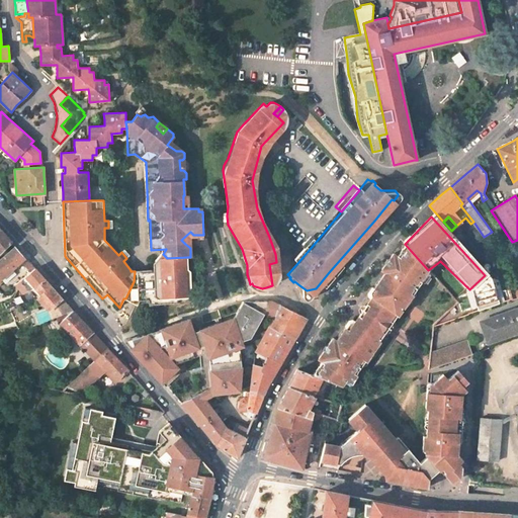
[(470,224),(466,228),(479,243),(486,239),(484,237),(473,222),(470,224)]
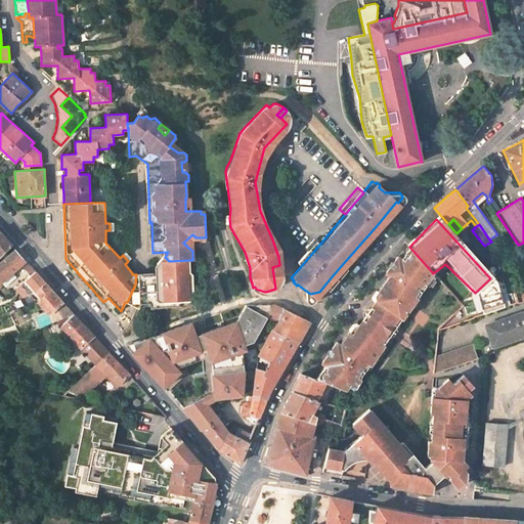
[(467,246),(472,241),(462,228),(456,233),(467,246)]
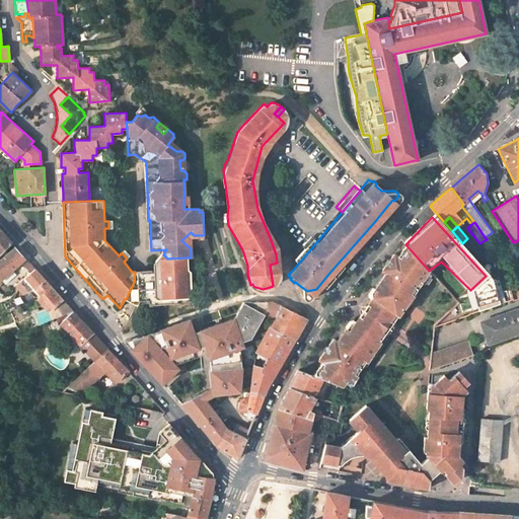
[(0,256),(5,253),(3,251),(12,243),(0,230),(0,256)]
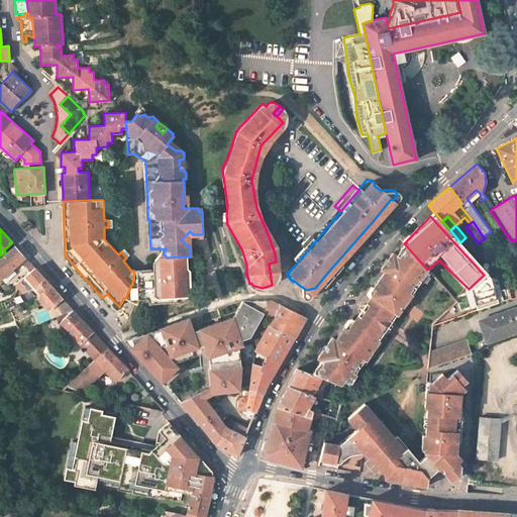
[(185,243),(193,234),(190,231),(181,239),(185,243)]
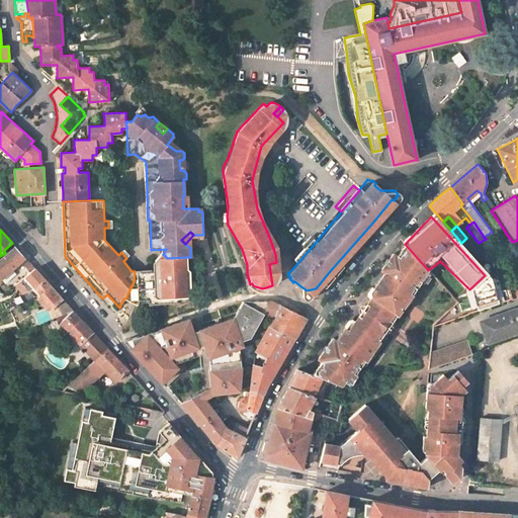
[(310,237),(291,258),(297,263),(316,242),(310,237)]
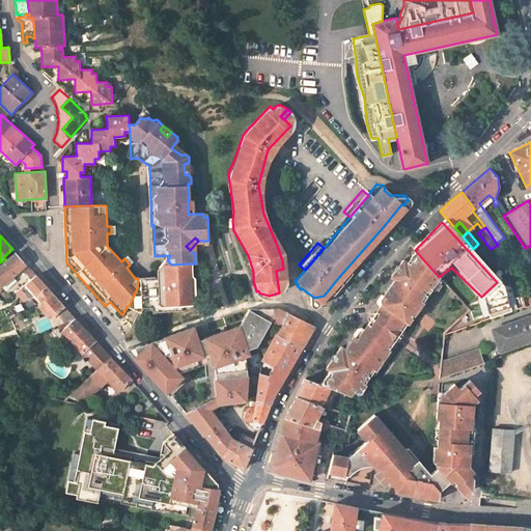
[(368,320),(362,330),(357,331),(355,333),(344,348),(340,345),(326,367),(329,370),(326,375),(320,384),(331,387),(348,394),(354,388),(359,392),(365,384),(363,382),(372,369),(374,370),(389,348),(386,346),(403,320),(407,323),(439,277),(415,250),(410,257),(407,262),(402,259),(390,276),(393,279),(383,294),(386,296),(382,302),(368,320)]
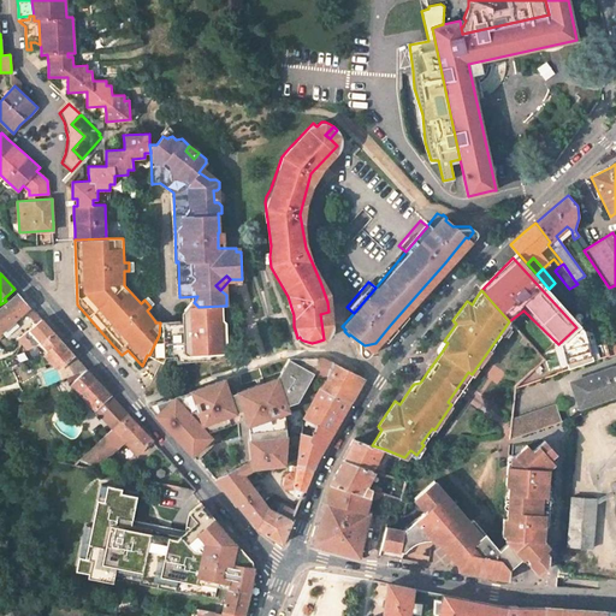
[(18,294),(0,308),(0,331),(0,332),(27,311),(30,307),(18,294)]
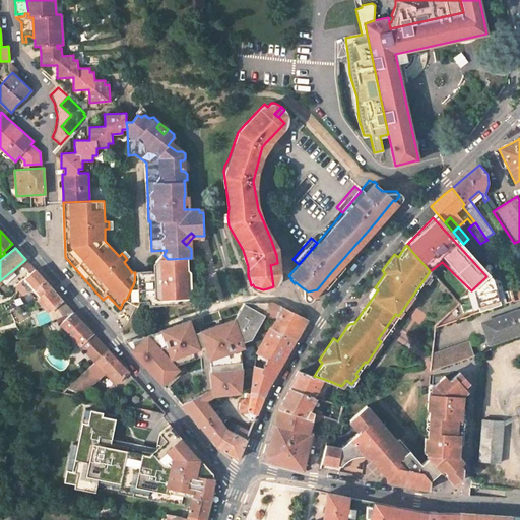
[(188,258),(168,259),(164,255),(156,261),(163,268),(163,271),(175,271),(175,263),(189,263),(188,258)]
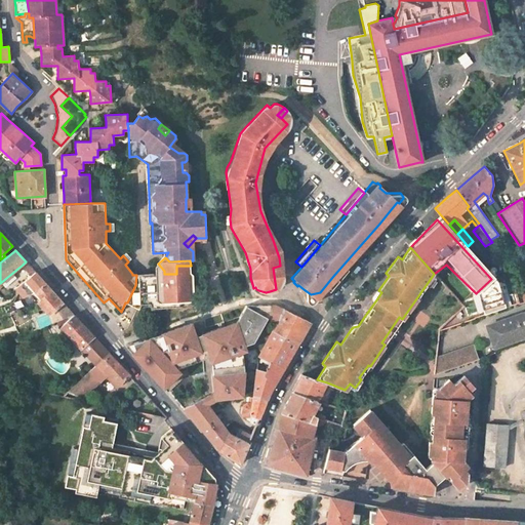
[(26,261),(23,265),(32,275),(36,272),(32,268),(26,261)]
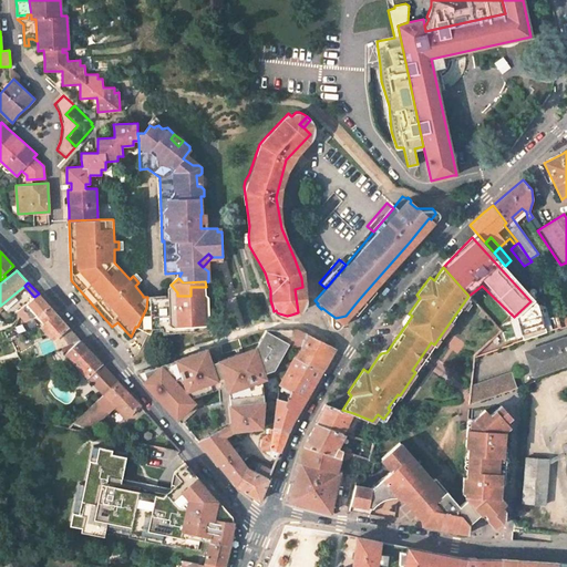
[(177,296),(162,297),(161,309),(147,332),(154,336),(177,334),(179,332),(200,331),(209,322),(208,298),(206,295),(206,287),(191,287),(191,296),(177,296)]
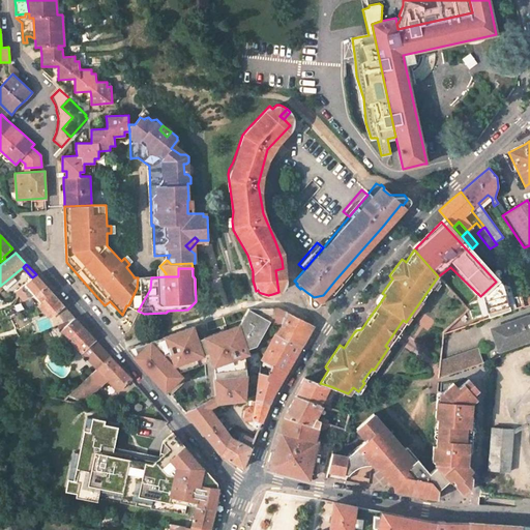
[(284,286),(284,276),(283,268),(275,270),(278,292),(282,289),(284,286)]
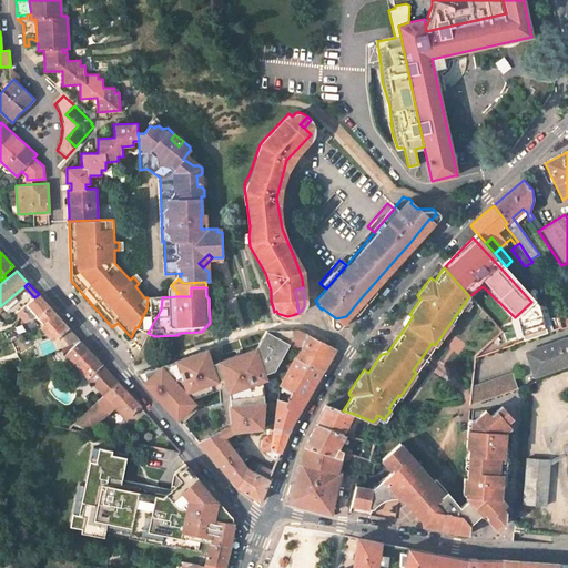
[(34,297),(29,303),(46,322),(41,326),(51,338),(52,340),(57,350),(80,340),(39,294),(34,297)]
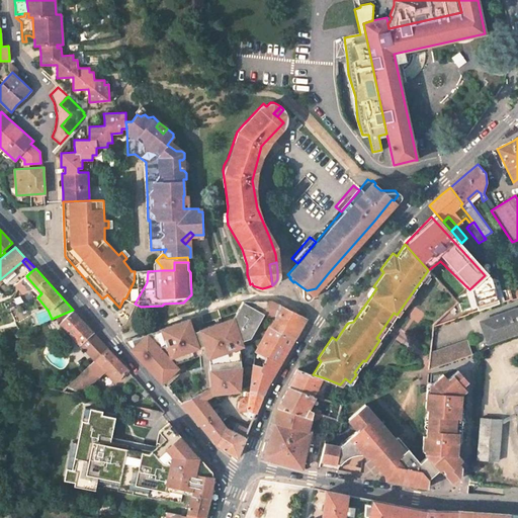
[(148,271),(135,271),(134,281),(125,298),(135,304),(147,282),(148,271)]
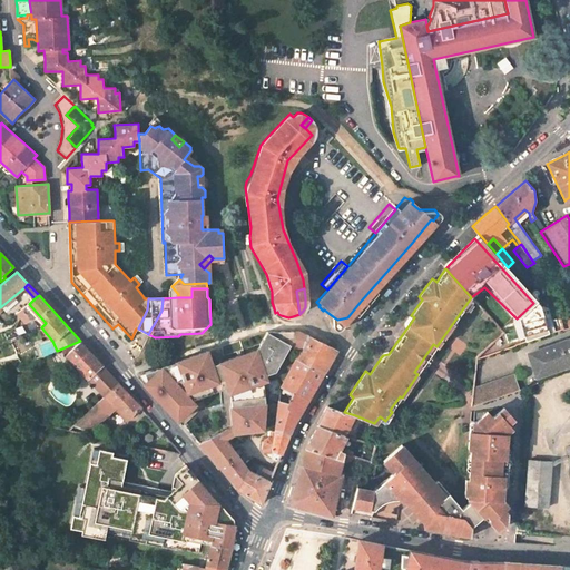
[(300,351),(308,335),(298,331),(267,332),(257,350),(251,352),(219,361),(213,363),(208,351),(145,371),(147,377),(145,381),(177,418),(189,409),(195,402),(192,397),(212,391),(228,385),(231,391),(232,405),(241,405),(244,404),(265,403),(277,402),(277,401),(279,386),(295,357),(300,351)]
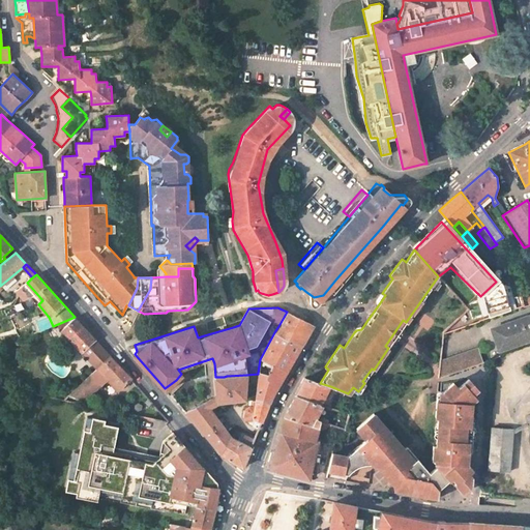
[(274,332),(301,346),(307,334),(313,325),(287,312),(278,326),(274,332)]
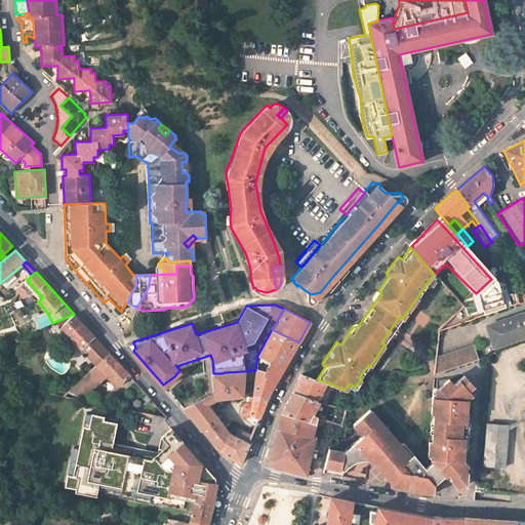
[(524,312),(485,326),(493,349),(524,337),(524,312)]
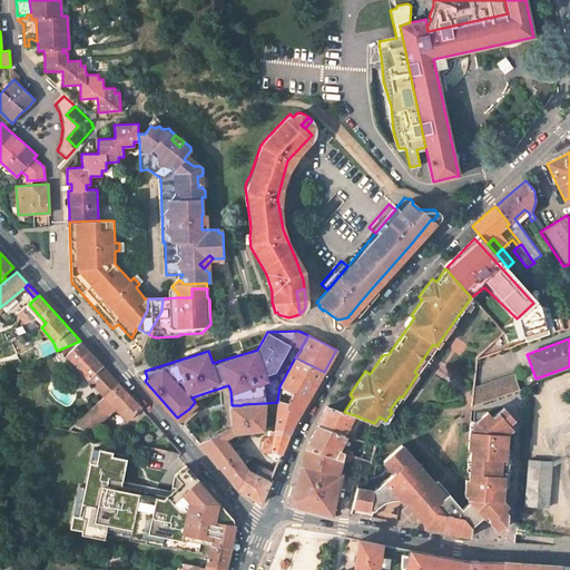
[(57,351),(60,360),(66,354),(80,341),(57,351)]
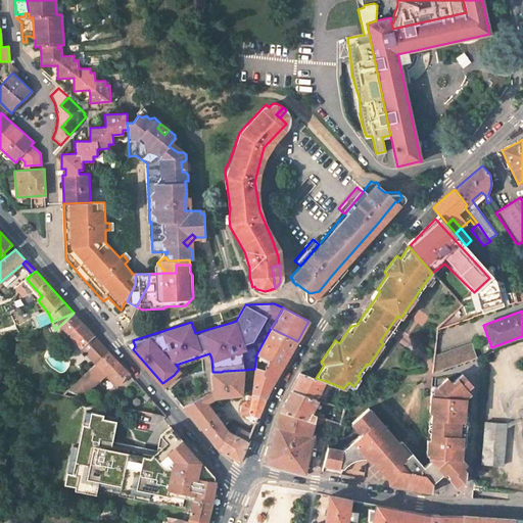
[(60,325),(87,353),(99,342),(85,326),(74,313),(60,325)]
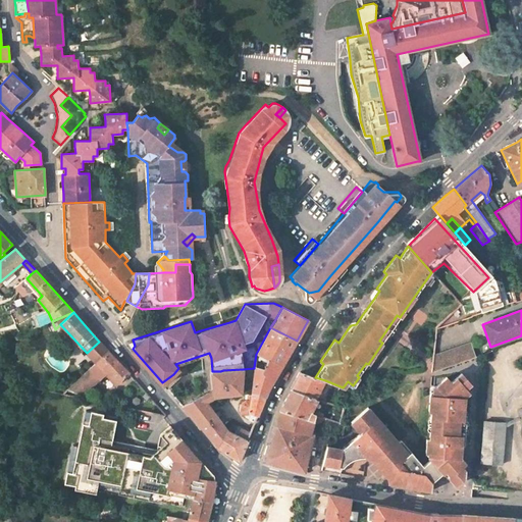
[(397,315),(379,341),(382,343),(389,333),(400,317),(397,315)]
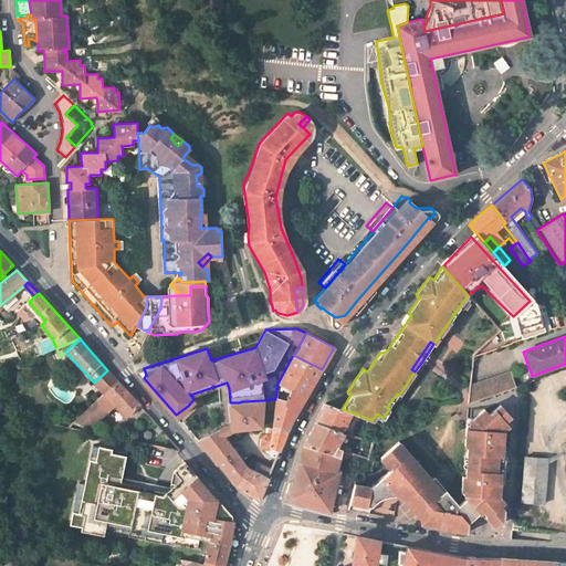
[(278,384),(291,390),(285,400),(275,398),(275,399),(272,425),(287,429),(290,423),(296,413),(313,384),(322,369),(293,355),(278,384)]
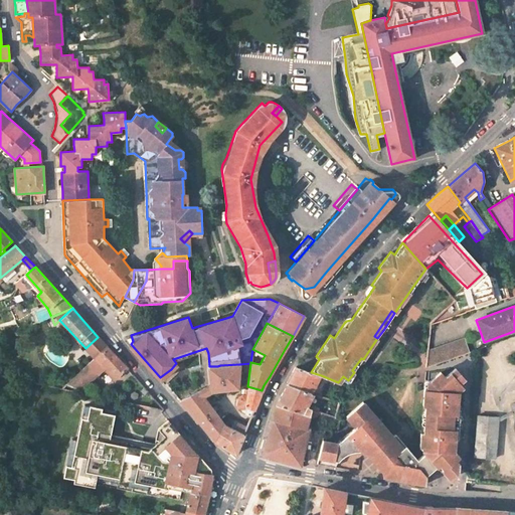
[(98,337),(86,348),(95,357),(107,346),(98,337)]
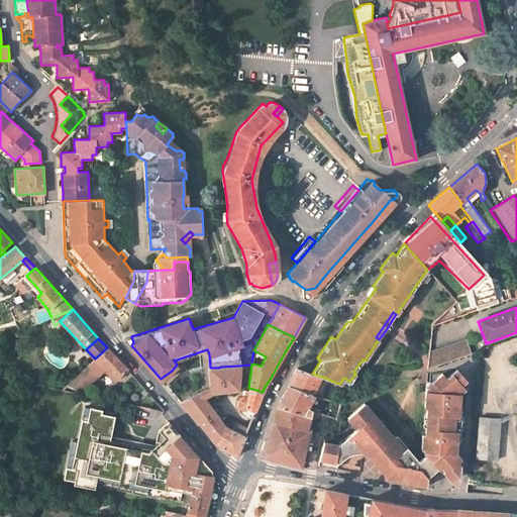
[(471,353),(466,339),(429,352),(427,369),(471,353)]
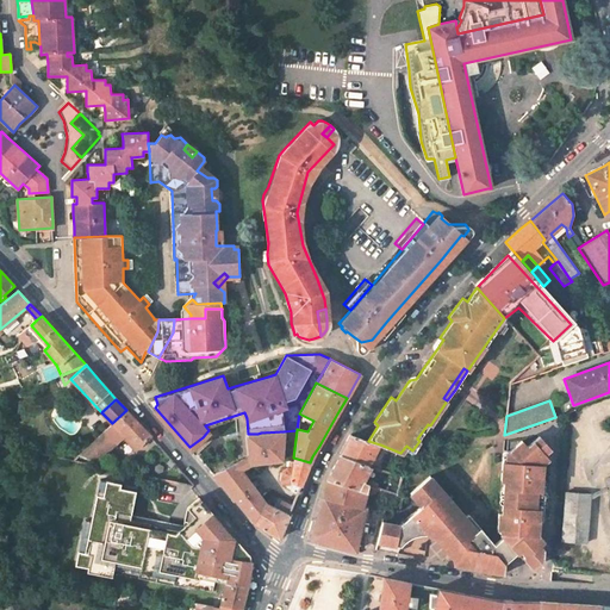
[(125,435),(137,448),(151,435),(145,430),(126,410),(112,423),(79,455),(95,461),(116,443),(112,440),(122,431),(125,435)]
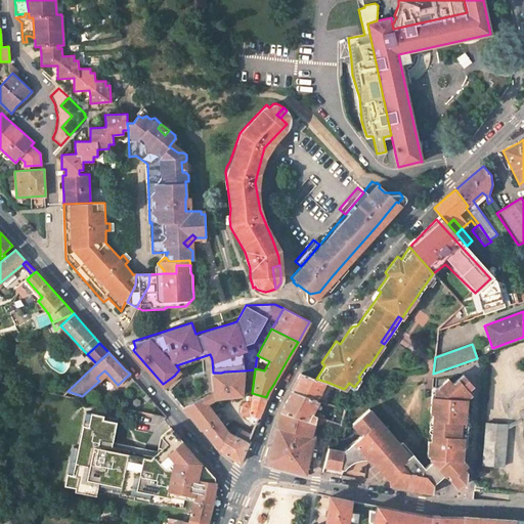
[(367,364),(358,377),(360,379),(369,365),(367,364)]
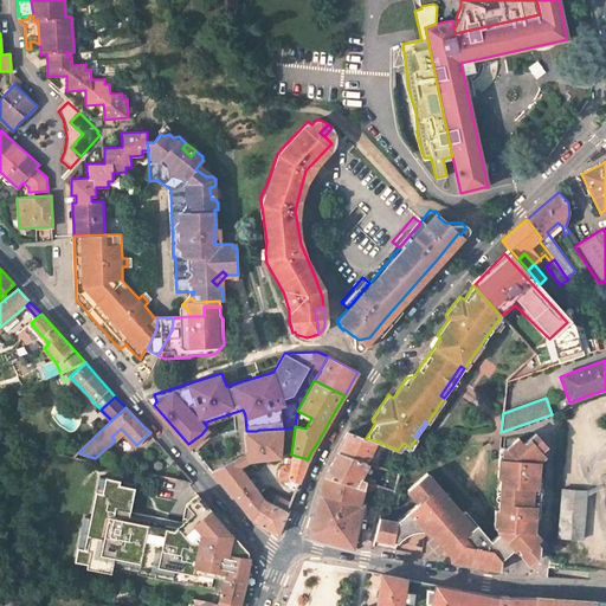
[(111,437),(115,440),(124,432),(121,429),(111,437)]
